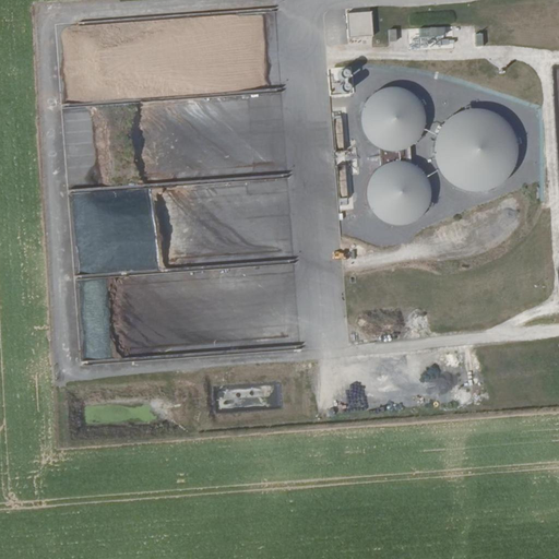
[(345,37),(370,36),(370,11),(345,12),(345,37)]
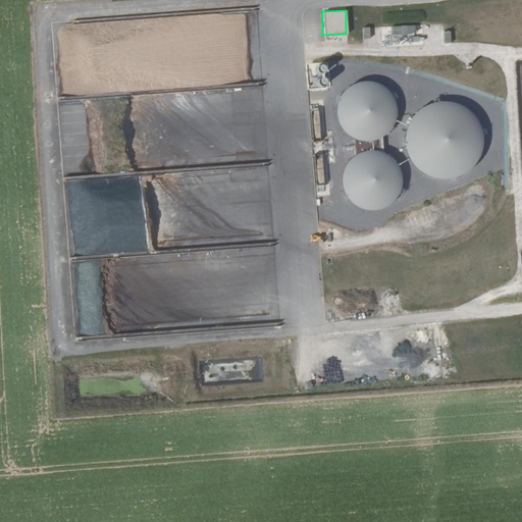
[(413,23),(389,27),(390,36),(415,33),(413,23)]
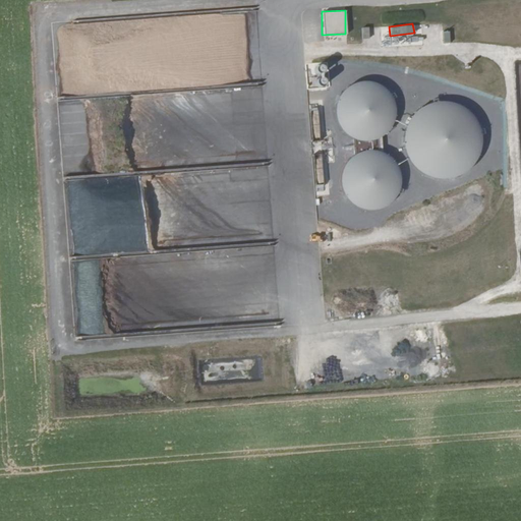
[(365,141),(369,123),(357,120),(364,87),(343,81),(339,100),(353,104),(347,134),(360,137),(359,140),(365,141)]
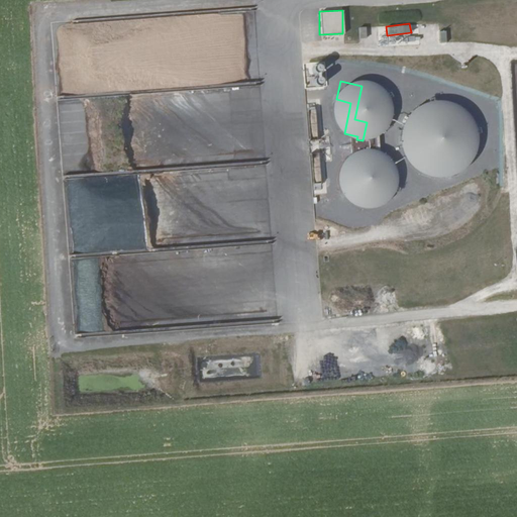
[(145,94),(61,97),(63,164),(97,162),(97,170),(101,170),(101,163),(108,163),(108,169),(119,169),(119,168),(147,167),(145,94)]
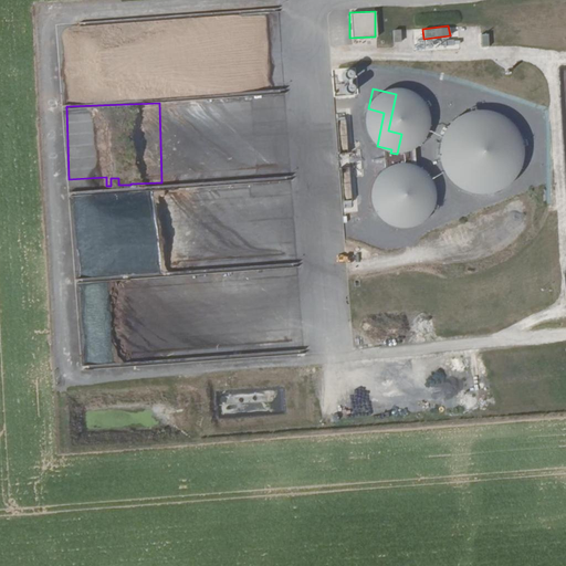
[(446,174),(448,179),(470,190),(471,190),(475,192),(483,192),(509,182),(519,164),(519,147),(502,139),(500,133),(505,130),(498,127),(495,122),(493,123),(478,115),(492,115),(494,114),(488,111),(471,111),(447,121),(446,133),(453,133),(453,140),(449,150),(449,160),(446,166),(446,174)]
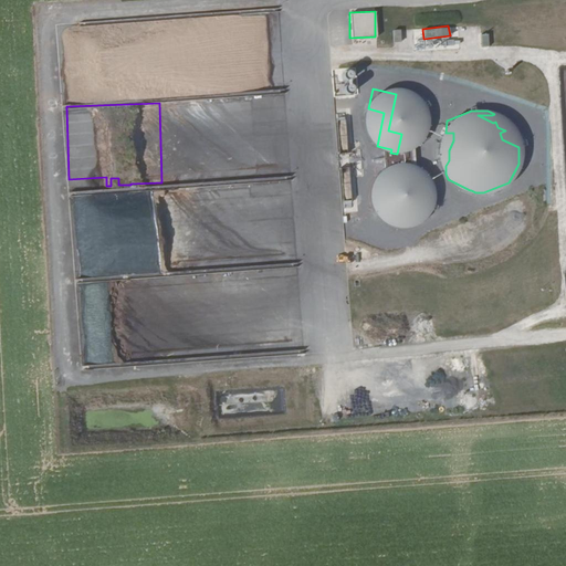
[(200,132),(201,115),(176,115),(176,130),(200,132)]
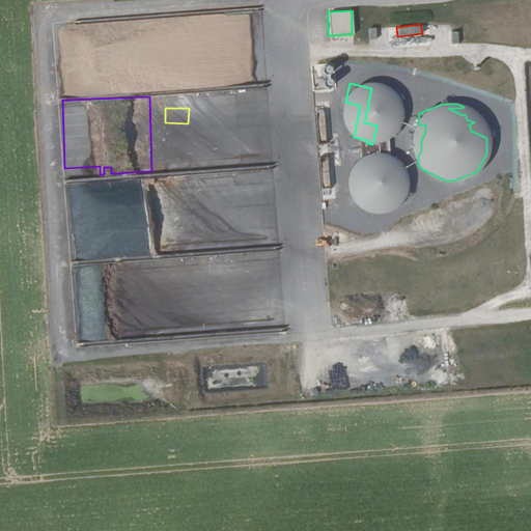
[(359,155),(358,212),(396,213),(396,188),(385,187),(385,182),(371,182),(371,172),(378,172),(379,159),(373,159),(373,155),(359,155)]
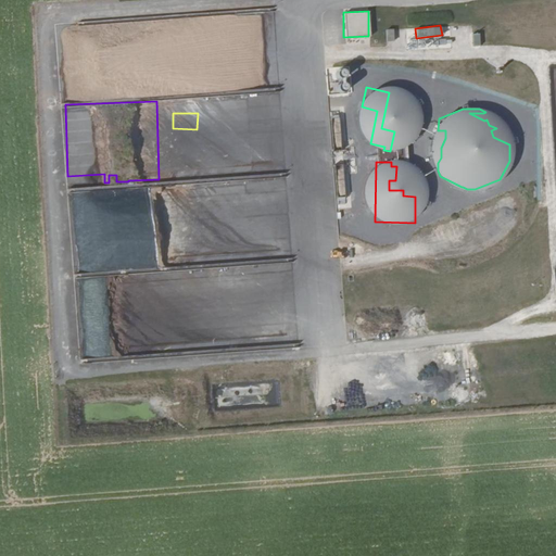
[(80,281),(84,306),(130,300),(133,316),(118,318),(119,327),(89,330),(91,342),(88,342),(90,358),(159,349),(156,336),(166,333),(165,324),(156,325),(153,301),(163,300),(160,270),(80,281)]
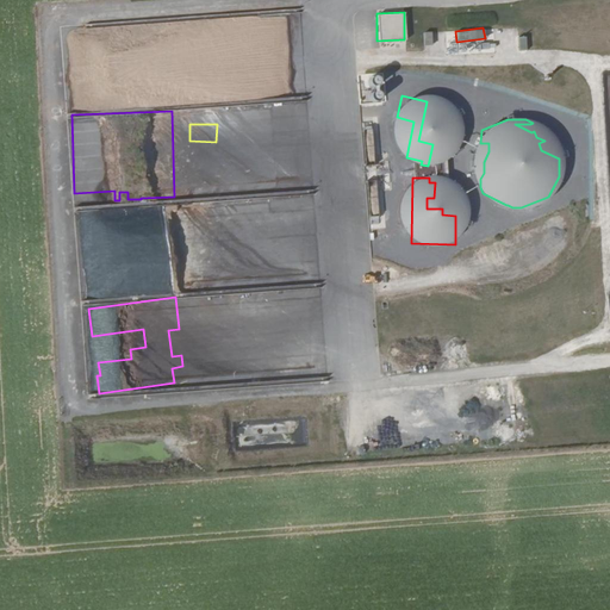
[(331,406),(335,424),(342,423),(338,405),(331,406)]
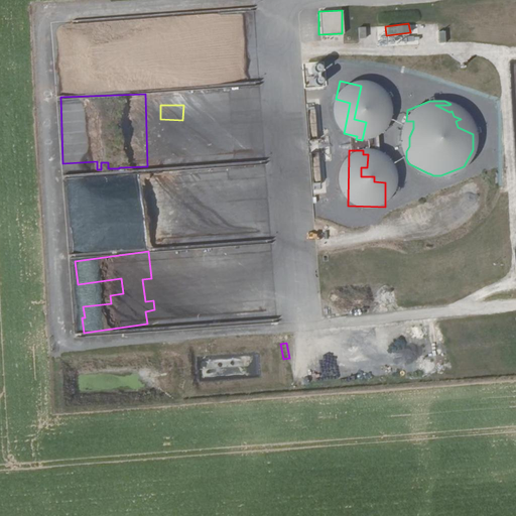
[(432,361),(419,361),(419,373),(433,372),(432,361)]
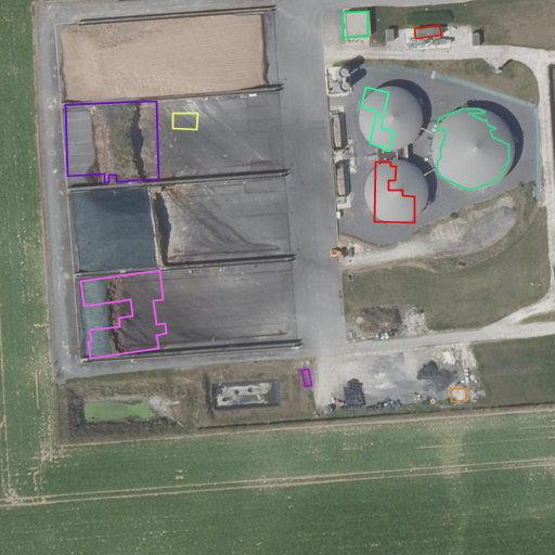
[(307,407),(314,405),(311,389),(304,390),(307,407)]
